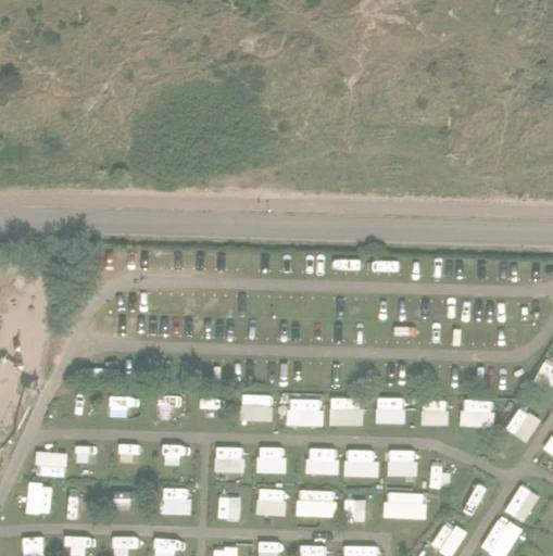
[(552,366),(543,362),(533,382),(550,391),(552,384),(552,366)]
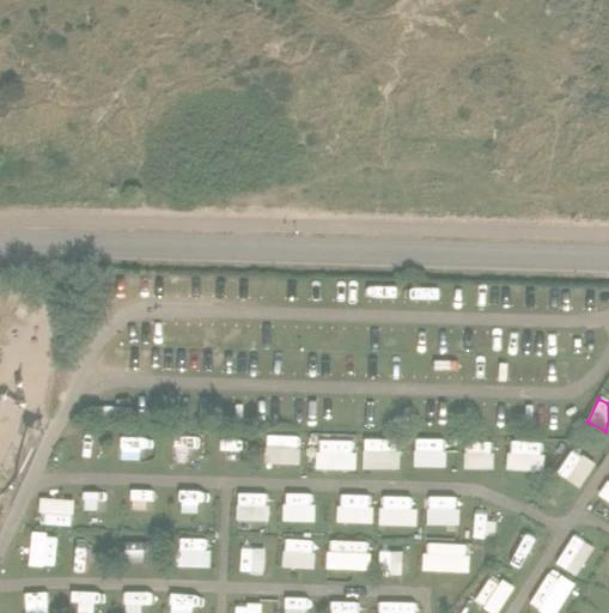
[(299,463),(300,435),(266,434),(266,463),(299,463)]
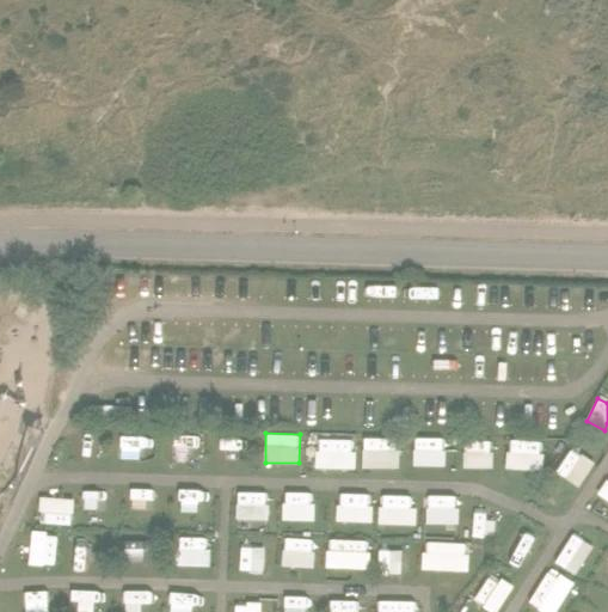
[(362,467),(398,469),(399,438),(363,436),(362,467)]
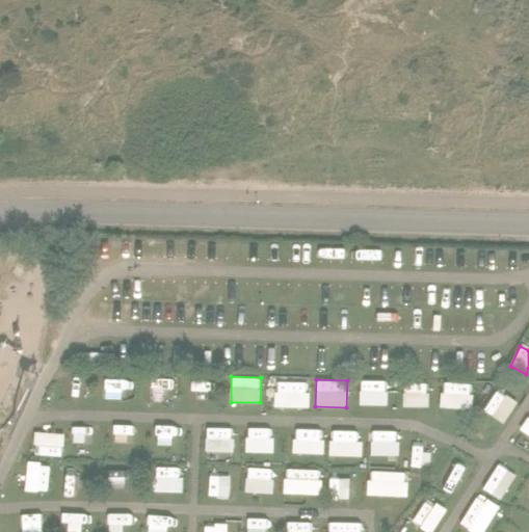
[(274,407),(309,407),(309,380),(275,380),(274,407)]
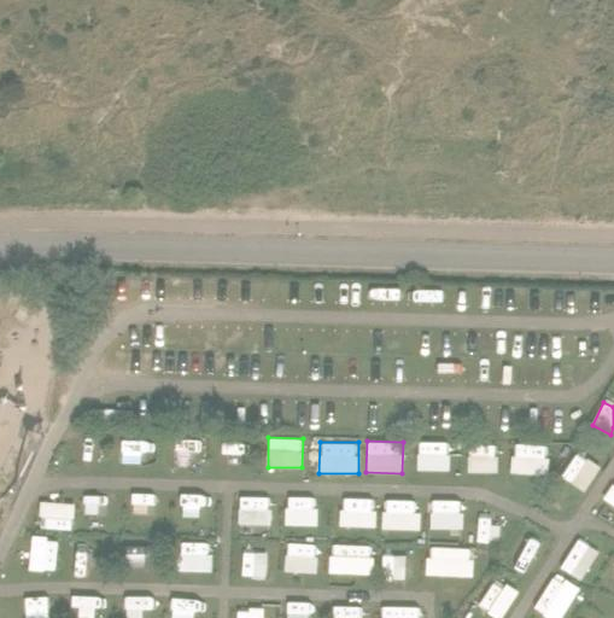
[(417,470),(449,470),(449,442),(417,442),(417,470)]
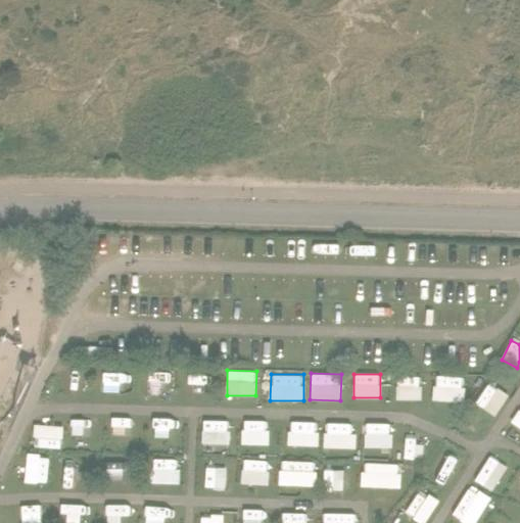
[(433,375),(433,401),(464,401),(464,376),(433,375)]
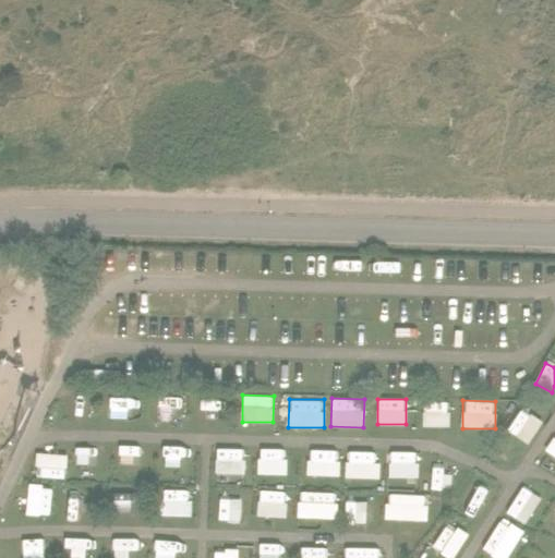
[(448,426),(449,401),(423,401),(423,426),(448,426)]
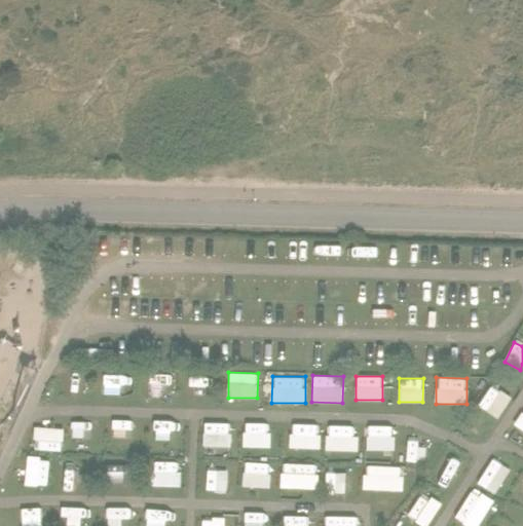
[(498,419),(511,397),(490,385),(478,407),(498,419)]
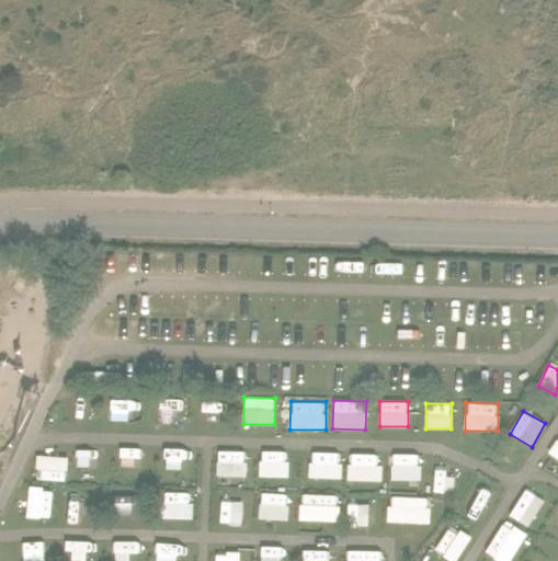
[(557,437),(547,454),(557,459),(557,437)]
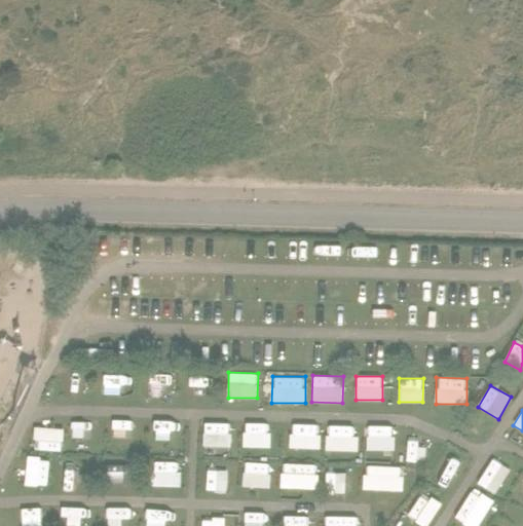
[(203,446),(230,447),(230,423),(204,422),(203,446)]
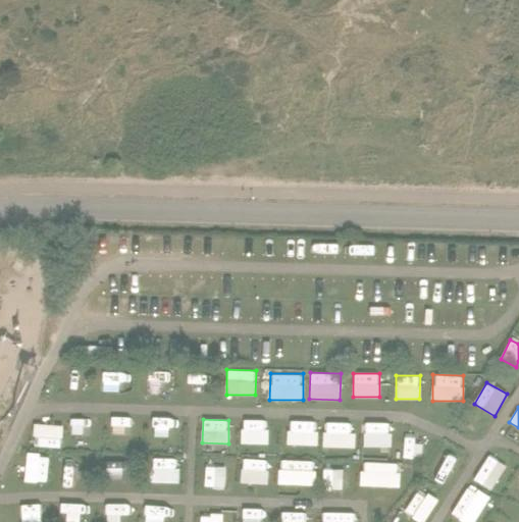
[(242,444),(275,445),(275,421),(243,420),(242,444)]
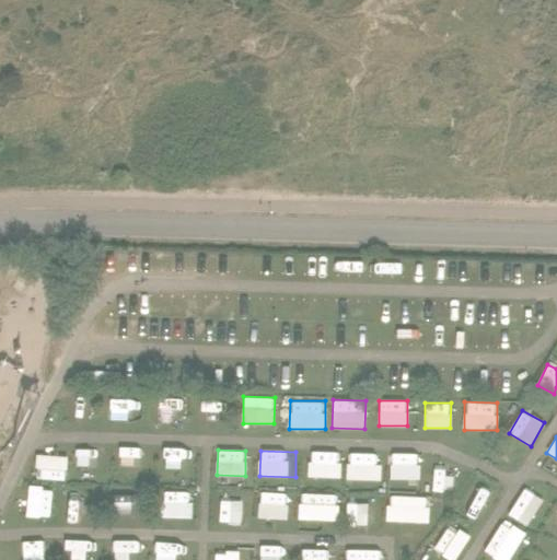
[(304,451),(304,463),(332,464),(332,452),(304,451)]
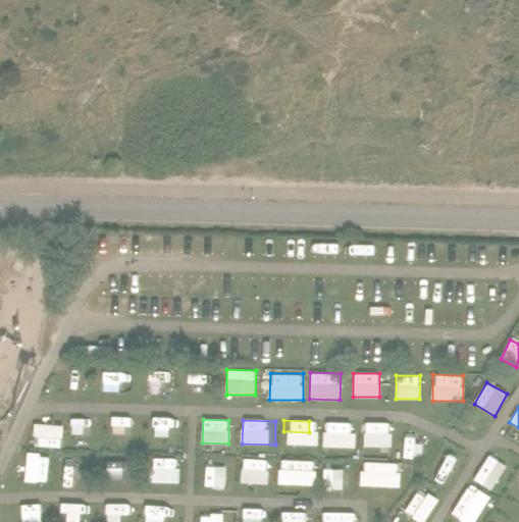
[(326,422),(326,432),(352,432),(352,422),(326,422)]
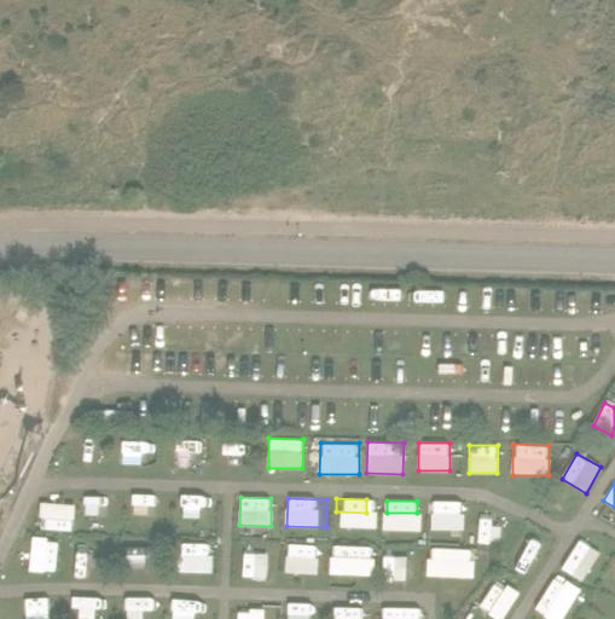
[(431,530),(463,530),(463,501),(431,501),(431,530)]
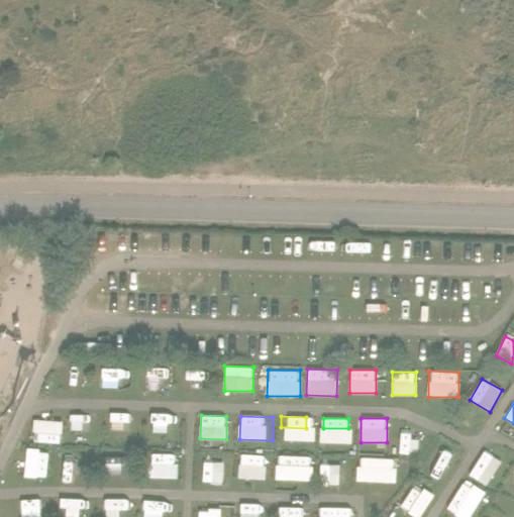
[(33,420),(33,442),(62,442),(62,420),(33,420)]
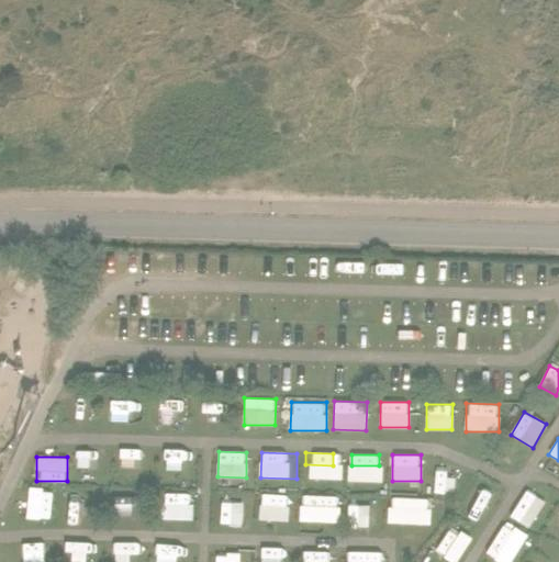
[(436,471),(433,492),(454,494),(456,473),(436,471)]
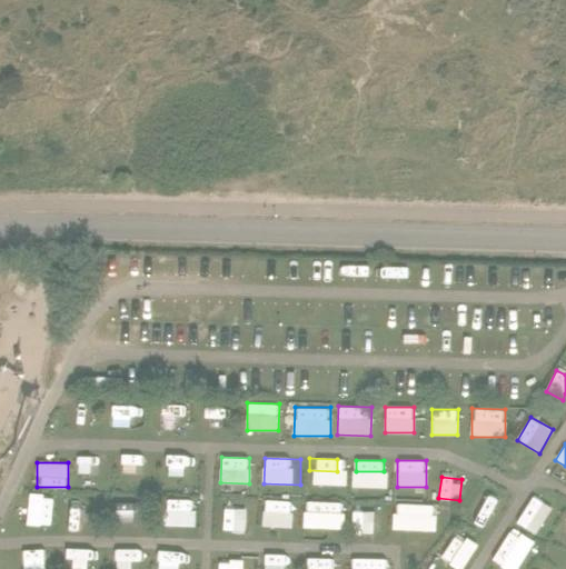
[(52,525),(52,495),(28,493),(27,525),(52,525)]
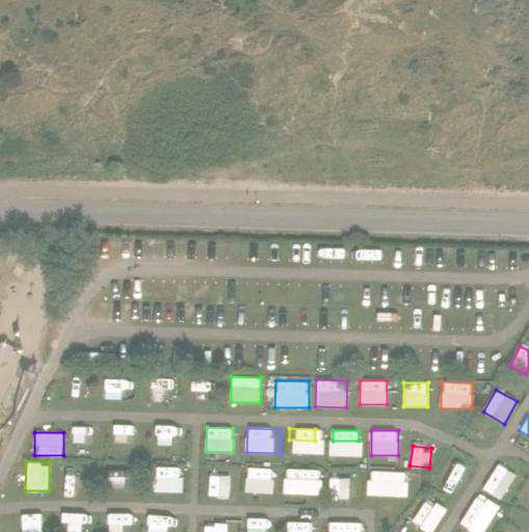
[(498,463),(482,488),(501,500),(516,474),(498,463)]
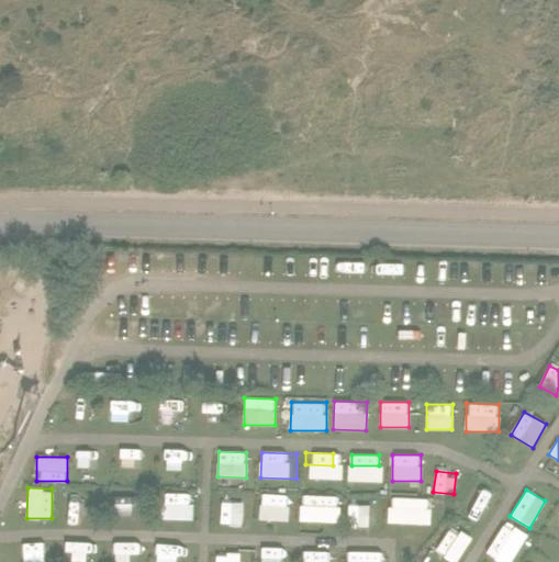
[(260,493),(260,520),(288,521),(289,494),(260,493)]
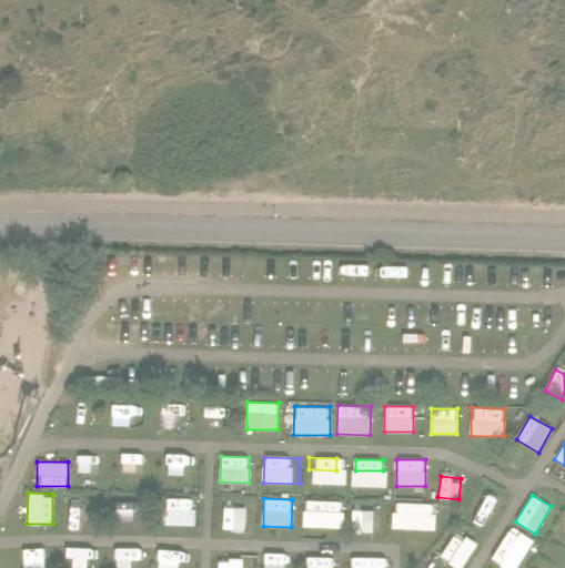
[(344,528),(344,500),(304,500),(304,527),(344,528)]
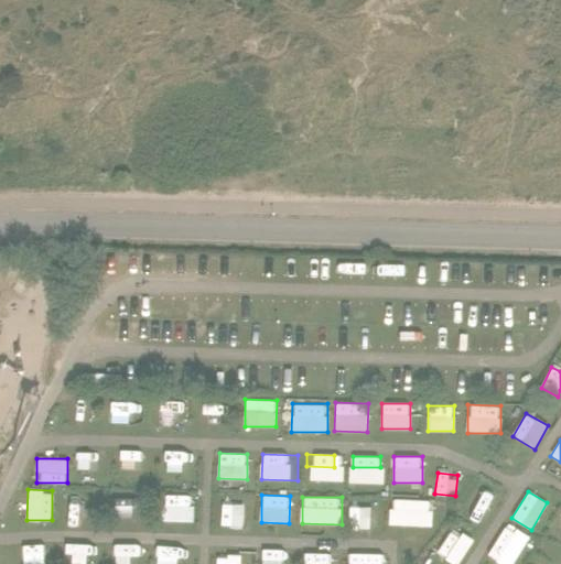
[(431,525),(431,499),(390,499),(391,525),(431,525)]
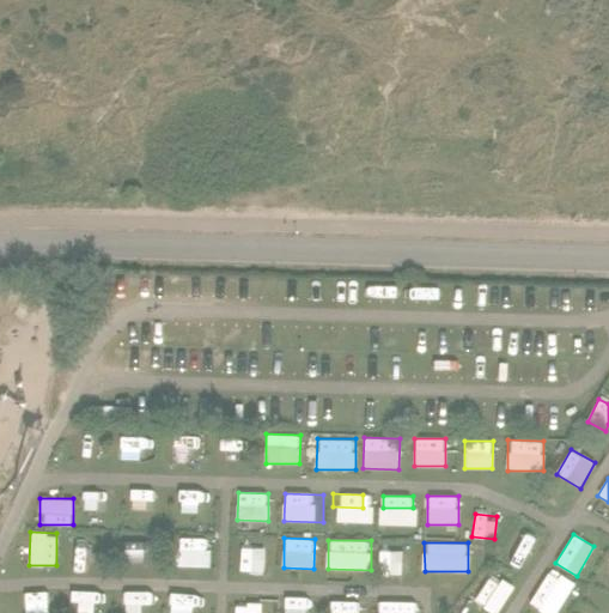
[(527,604),(540,612),(555,612),(574,586),(550,569),(527,604)]
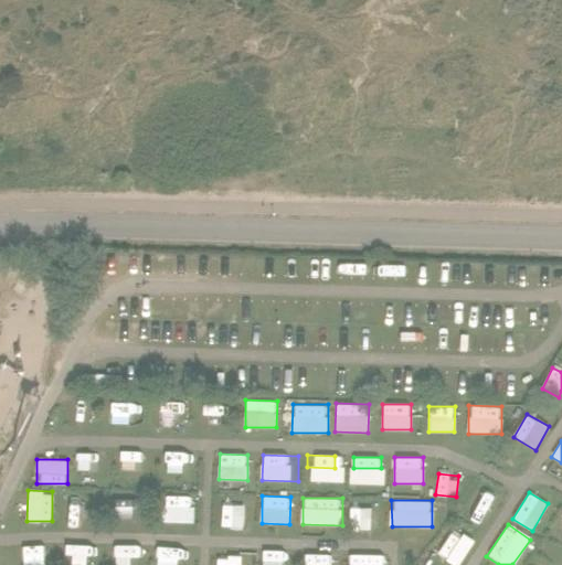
[(438,557),(457,564),(460,564),(473,539),(451,530),(438,557)]
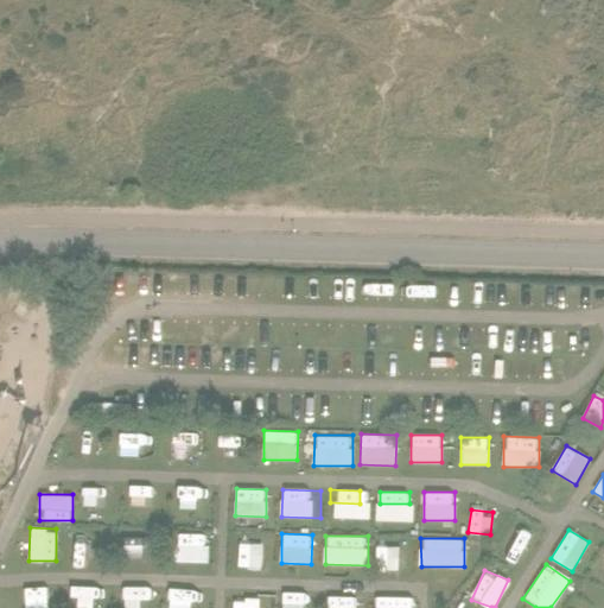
[(374,596),(373,607),(413,607),(414,596),(374,596)]
